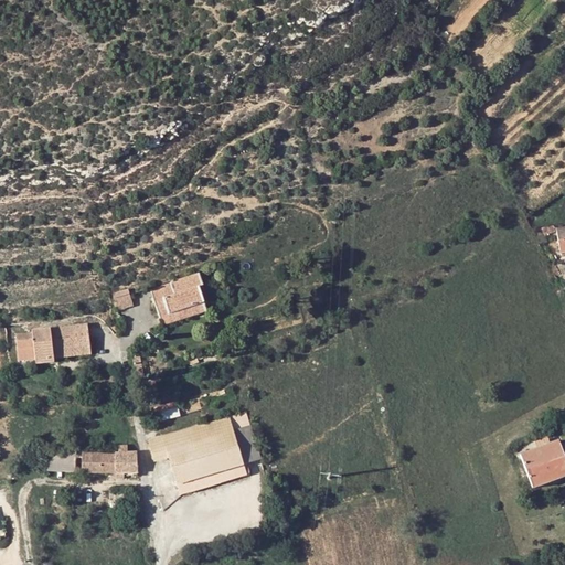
[(158,298),(166,323),(172,322),(176,332),(212,321),(205,296),(209,295),(205,284),(158,298)]
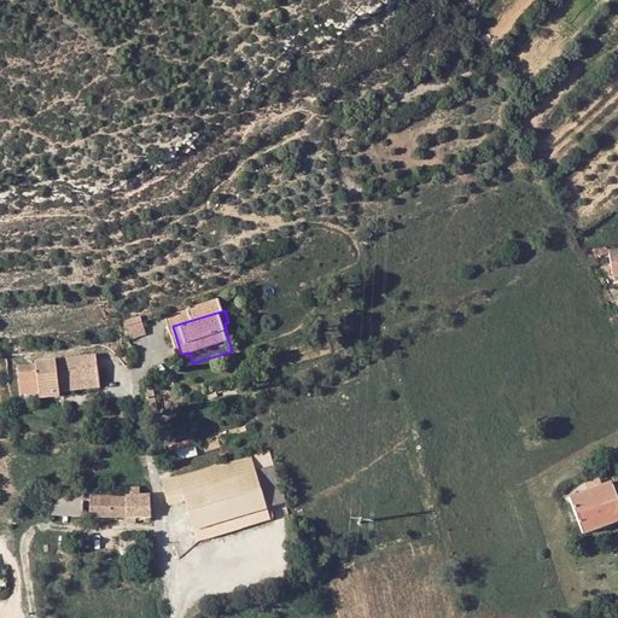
[(140,314),(123,320),(129,338),(146,332),(140,314)]
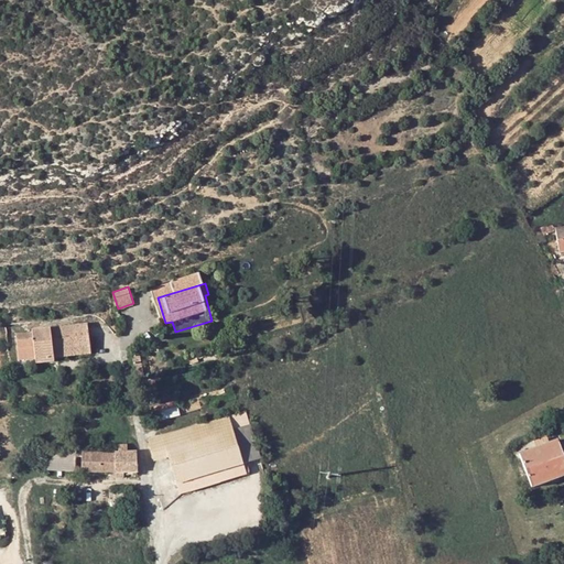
[(38,337),(38,343),(22,344),(24,368),(39,367),(40,373),(61,371),(60,367),(61,367),(61,361),(95,357),(93,334),(38,337)]
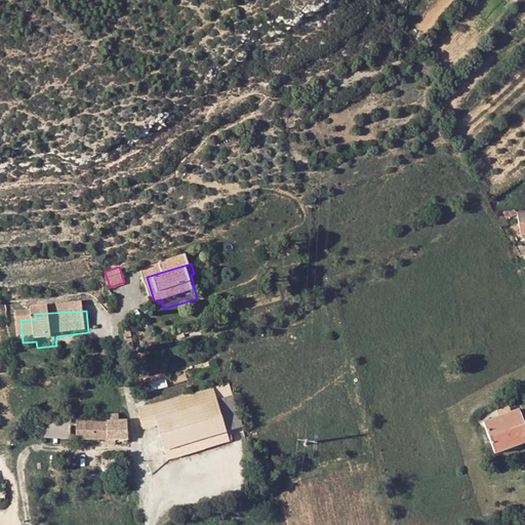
[(56,336),(56,341),(89,338),(88,332),(56,336)]
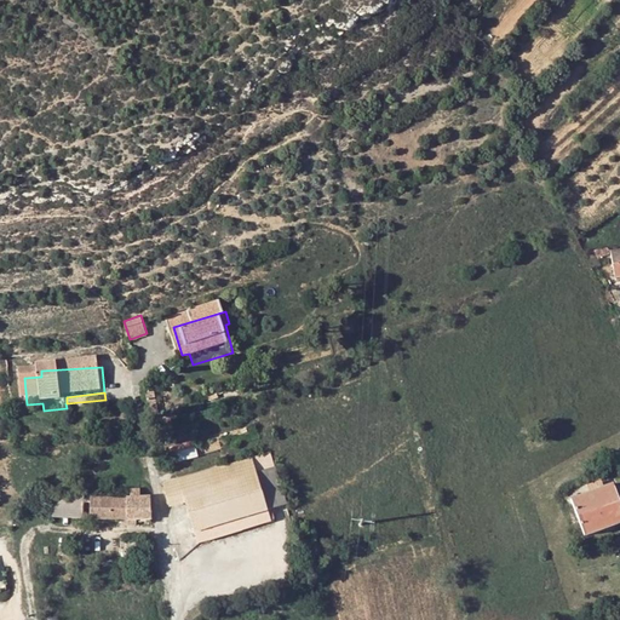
[(178,460),(199,455),(194,440),(173,445),(178,460)]
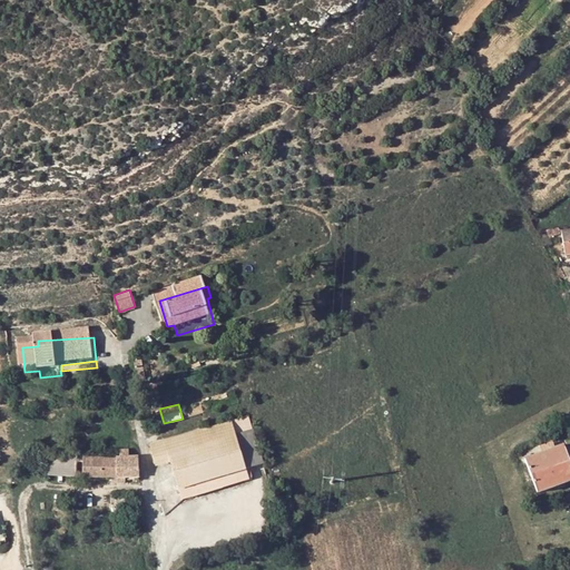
[(237,434),(252,430),(247,416),(150,442),(159,474),(175,470),(170,452),(238,435),(237,434)]
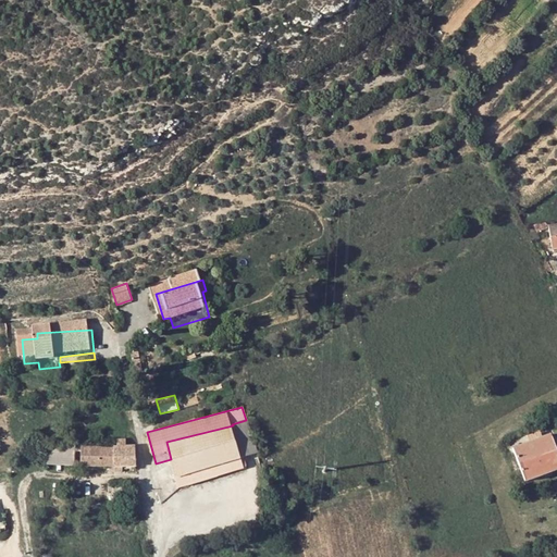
[(175,477),(243,459),(233,425),(166,442),(171,459),(175,477)]
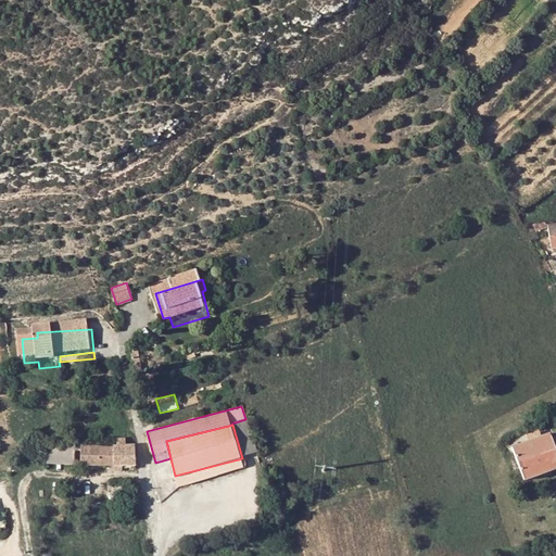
[(47,442),(45,462),(73,465),(75,445),(47,442)]
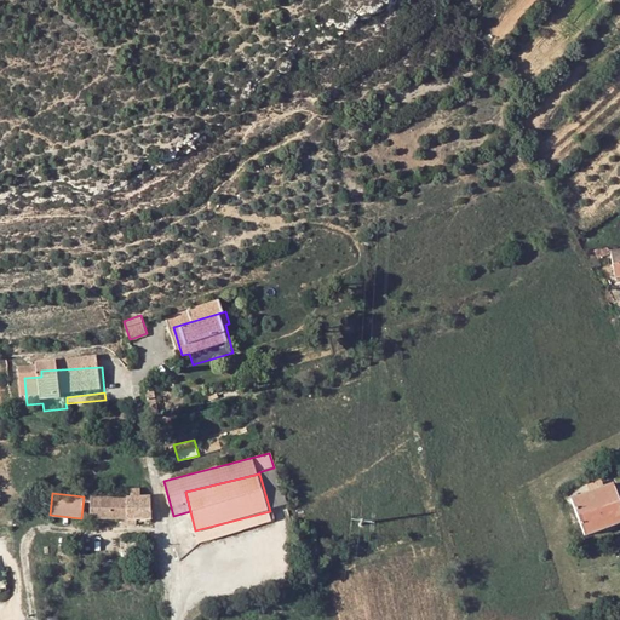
[(151,520),(150,497),(125,498),(90,495),(91,517),(126,520),(151,520)]
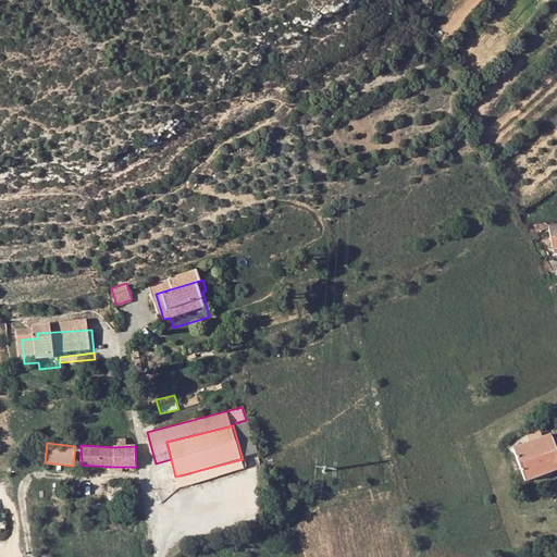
[(556,447),(521,453),(525,487),(556,483),(556,447)]
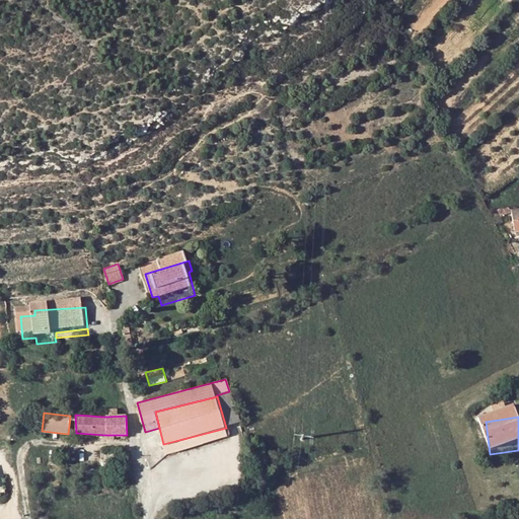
[(226,428),(163,444),(166,455),(229,438),(226,428)]
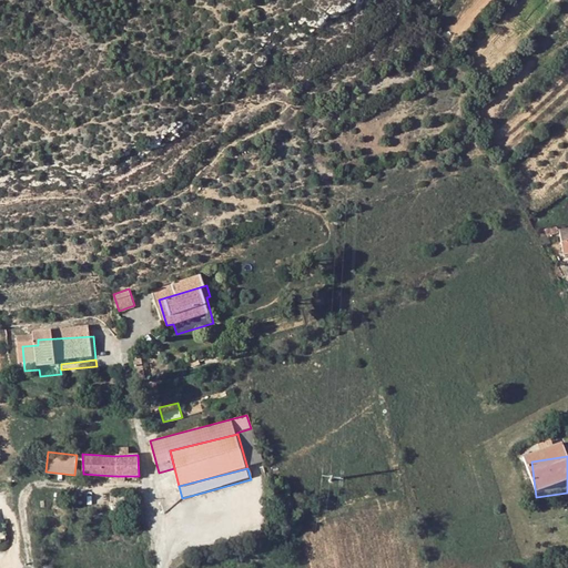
[(122,511),(130,511),(129,493),(121,492),(120,500),(123,501),(122,511)]
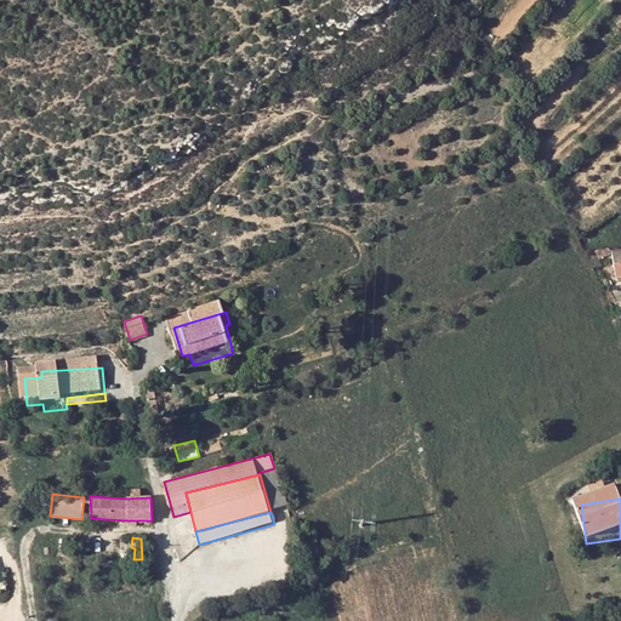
[(152,539),(141,539),(142,559),(159,562),(159,550),(151,548),(152,539)]
